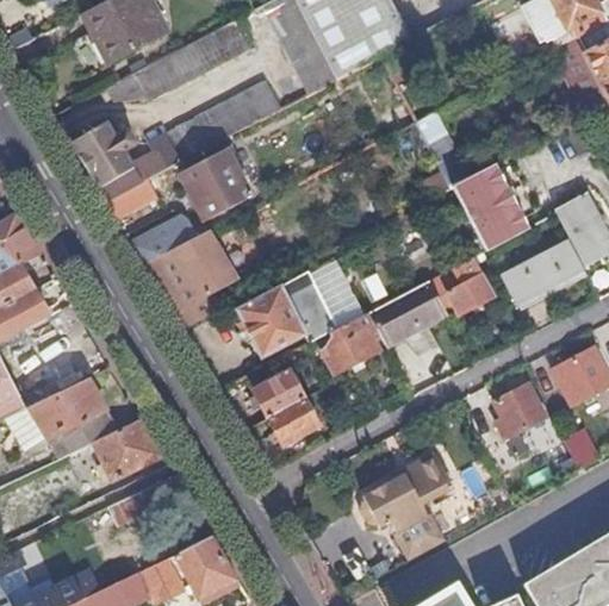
[(106,0),(85,11),(111,61),(172,31),(155,0),(106,0)]
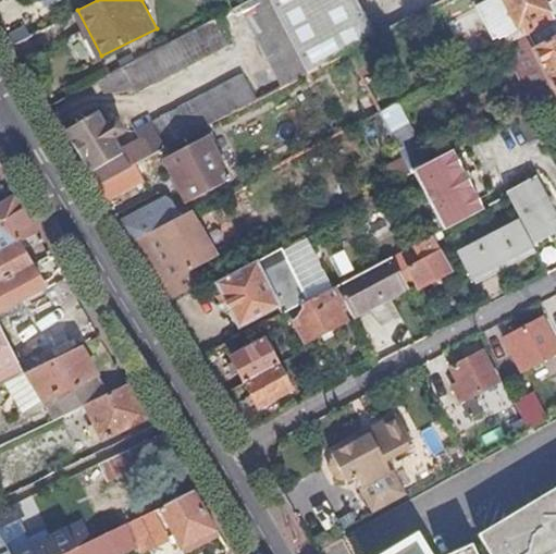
[(249,0),(241,5),(282,85),(308,71),(271,0),(249,0)]
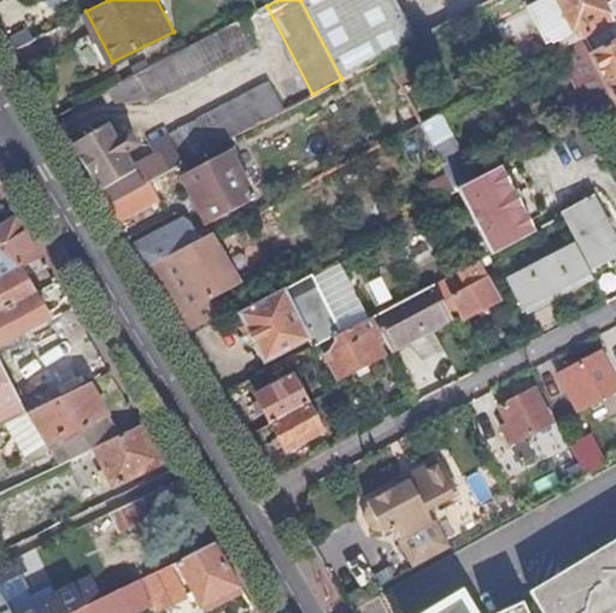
[(300,0),(341,78),(377,60),(386,57),(399,49),(417,41),(396,0),(300,0)]
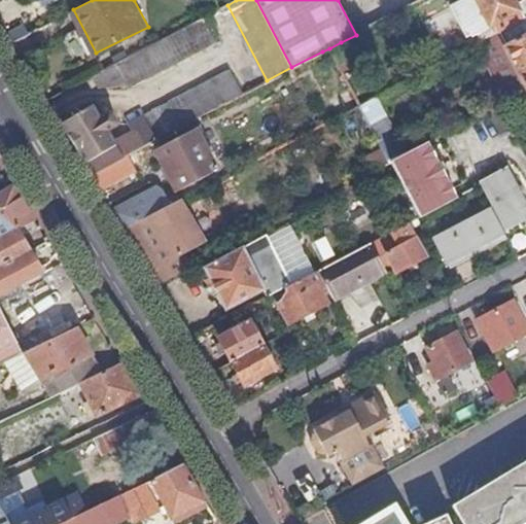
[(524,19),(525,18),(525,0),(521,0),(516,3),(514,0),(462,0),(451,6),(467,37),(472,34),(477,43),(524,19)]
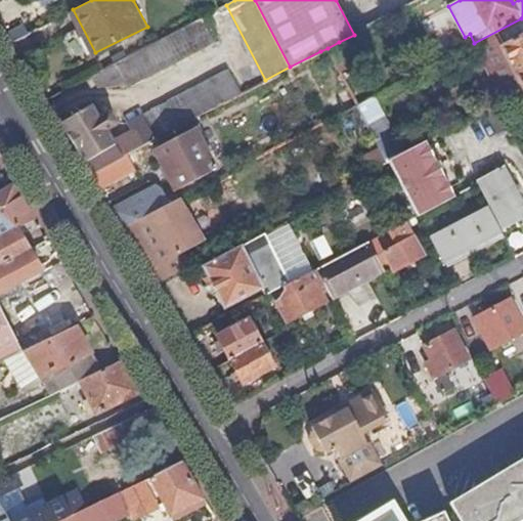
[(201,17),(90,76),(96,88),(124,85),(125,87),(213,41),(201,17)]
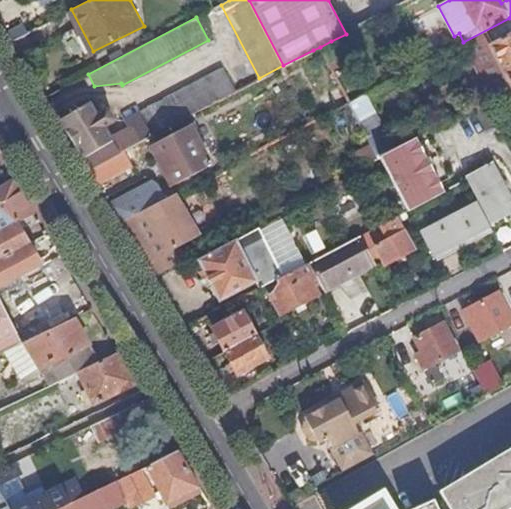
[(463,42),(493,97),(510,87),(510,20),(509,18),(463,42)]
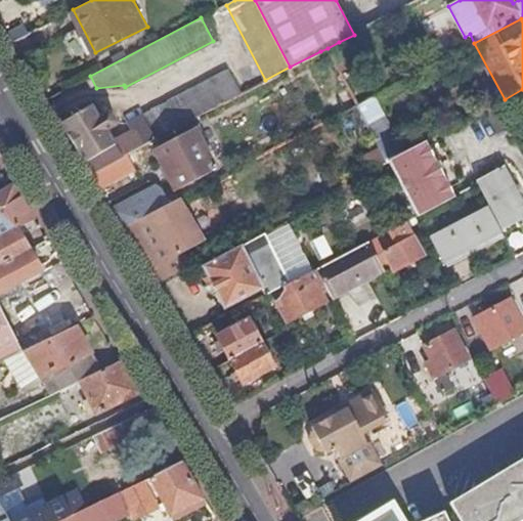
[(350,64),(339,42),(328,48),(338,67),(340,71),(350,64)]
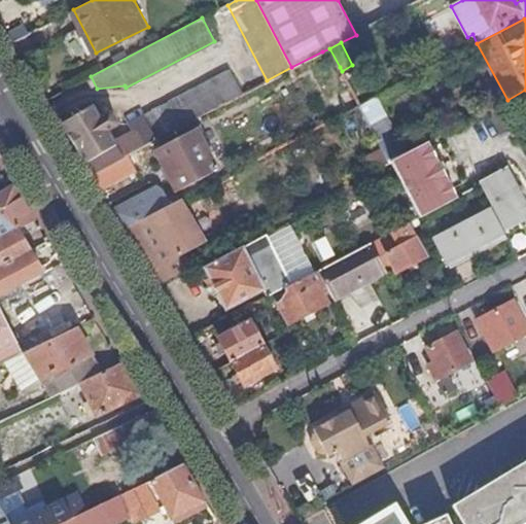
[(142,116),(154,139),(242,94),(230,70),(142,116)]
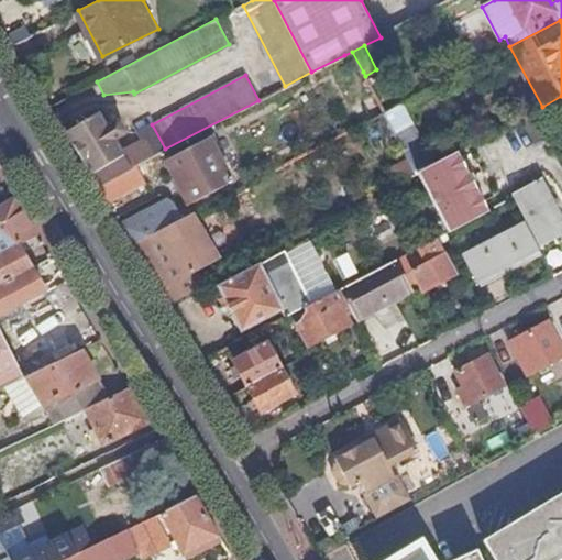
[(396,136),(415,127),(401,102),(389,109),(383,112),(396,136)]
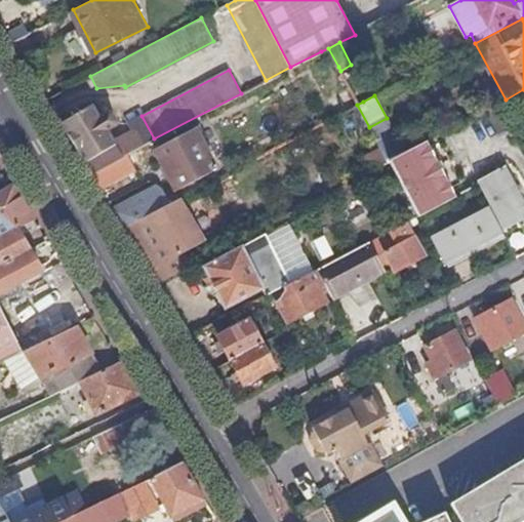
[(497,133),(513,125),(500,102),(485,110),(497,133)]
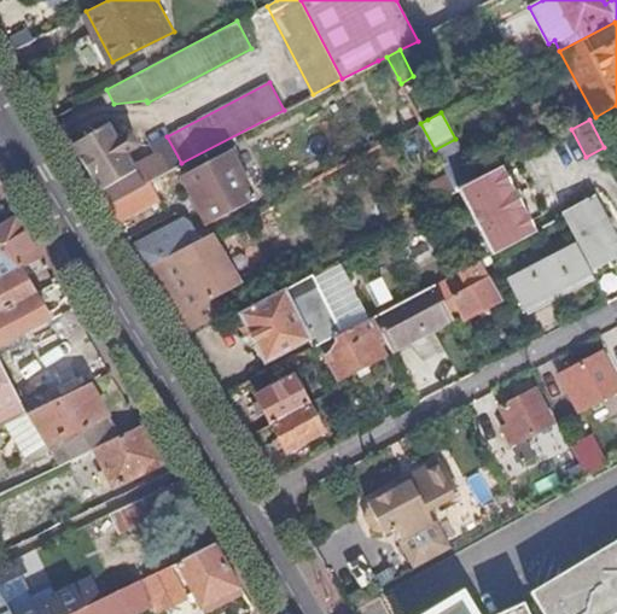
[(108,203),(140,185),(170,169),(161,151),(133,165),(106,123),(71,145),(83,164),(108,203)]
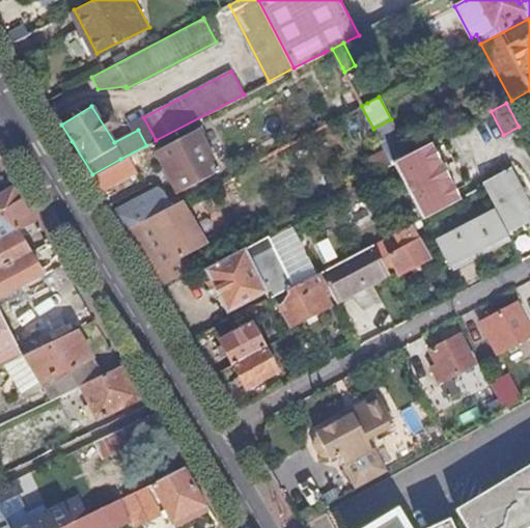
[(384,147),(392,163),(410,154),(391,119),(373,129),(375,132),(384,147)]
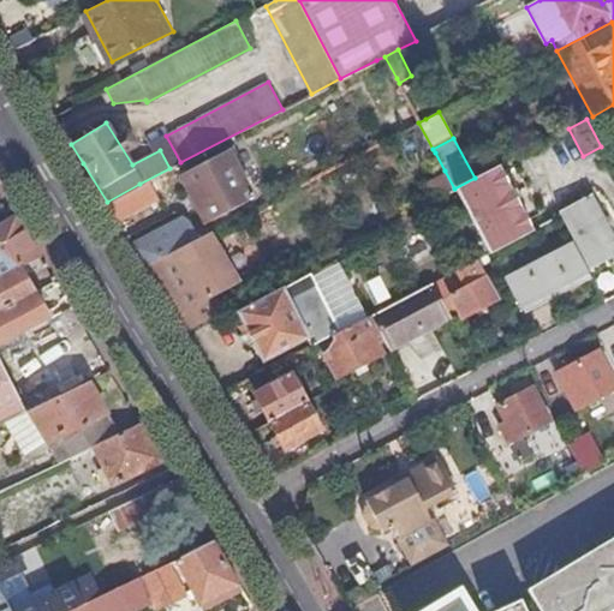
[(226,150),(182,174),(206,221),(251,197),(226,150)]
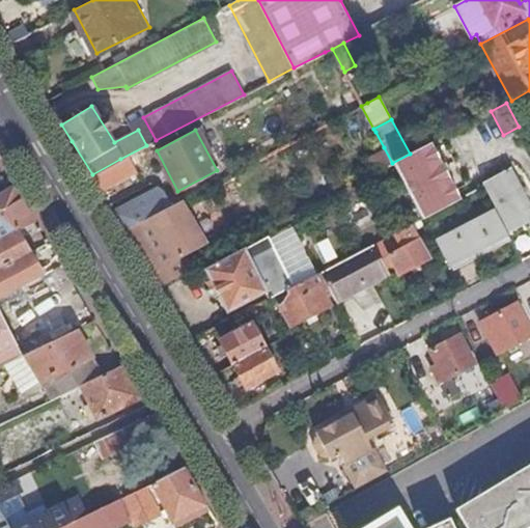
[(392,163),(421,218),(458,199),(430,143),(410,154),(392,163)]
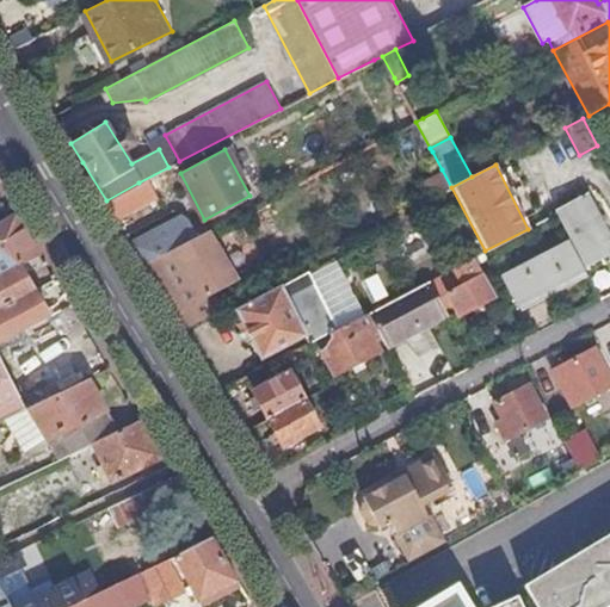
[(106,200),(116,218),(147,200),(139,183),(106,200)]
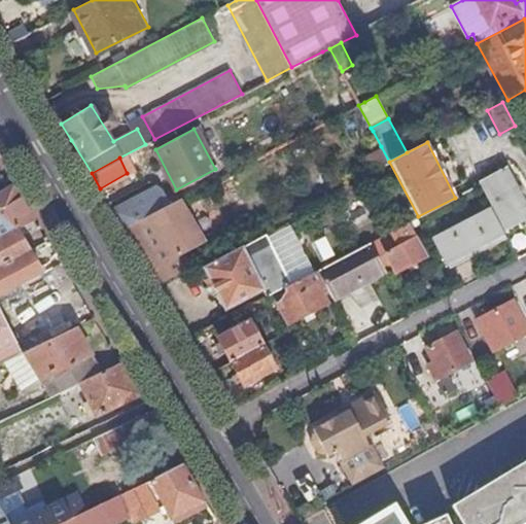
[(525,205),(505,166),(483,178),(478,180),(480,185),(491,206),(503,230),(525,218),(525,205)]
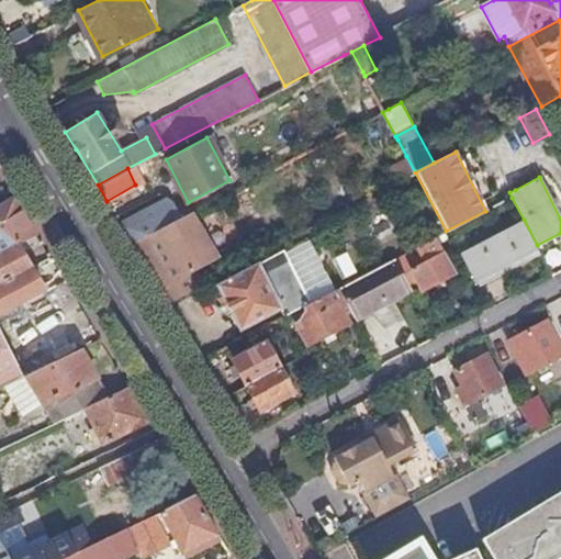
[(0,254),(21,244),(40,234),(31,220),(17,197),(0,207),(0,254)]
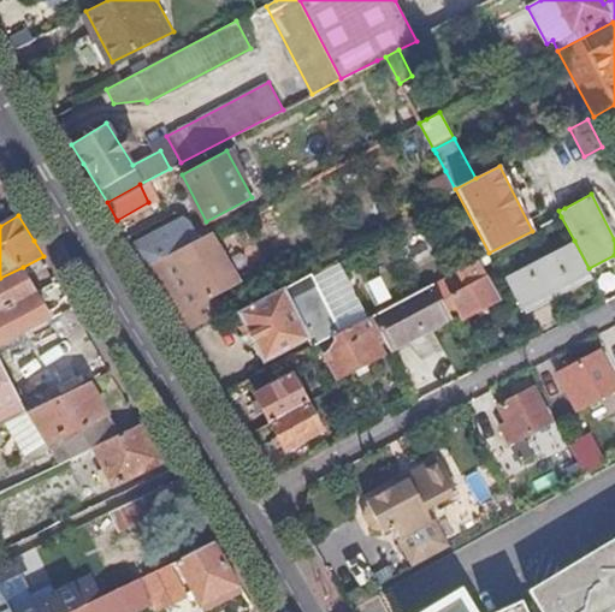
[(129,239),(134,248),(171,229),(166,220),(129,239)]
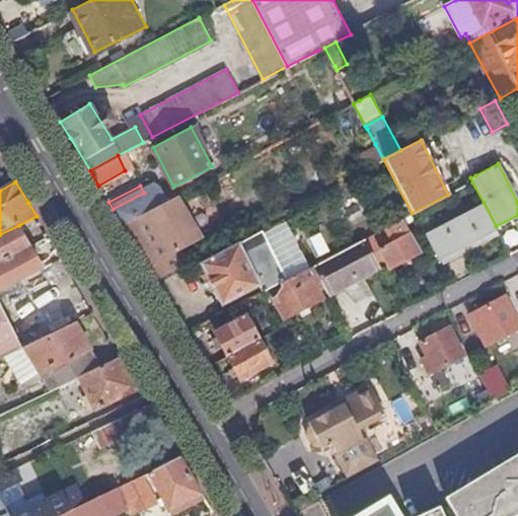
[(113,209),(122,225),(167,201),(162,191),(158,186),(144,193),(113,209)]
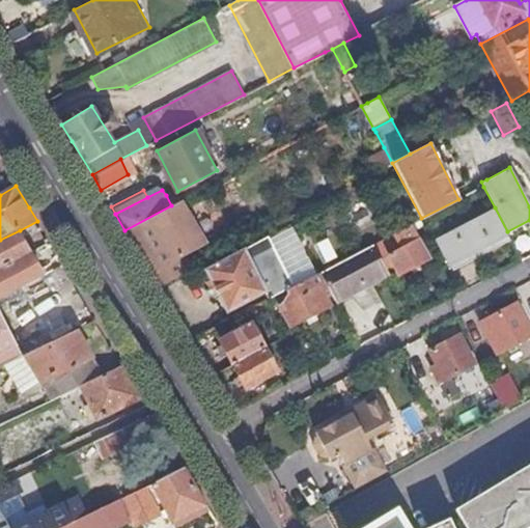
[(166,195),(171,205),(175,203),(170,193),(166,195)]
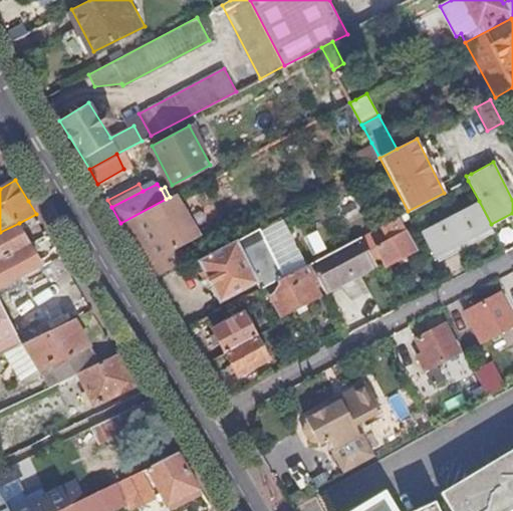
[(141,255),(154,277),(184,260),(177,248),(199,236),(177,193),(170,197),(166,199),(120,223),(141,255)]
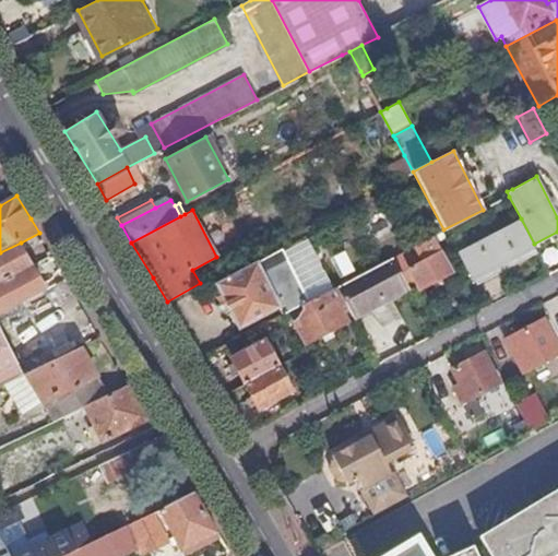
[(477,282),(537,249),(534,244),(521,219),(462,252),(477,282)]
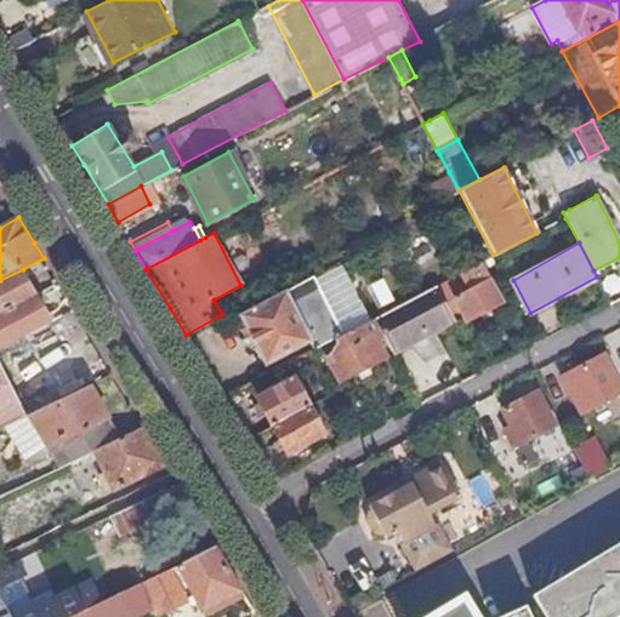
[(466,319),(502,300),(482,262),(437,284),(443,293),(465,281),(468,289),(454,297),(466,319)]
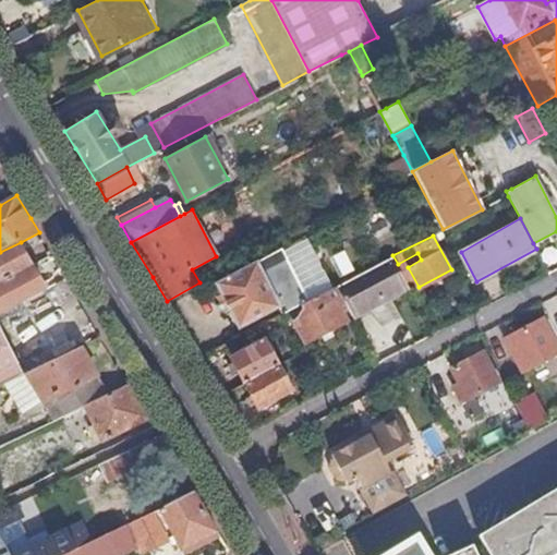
[(0,282),(34,265),(21,242),(0,252),(0,282)]
